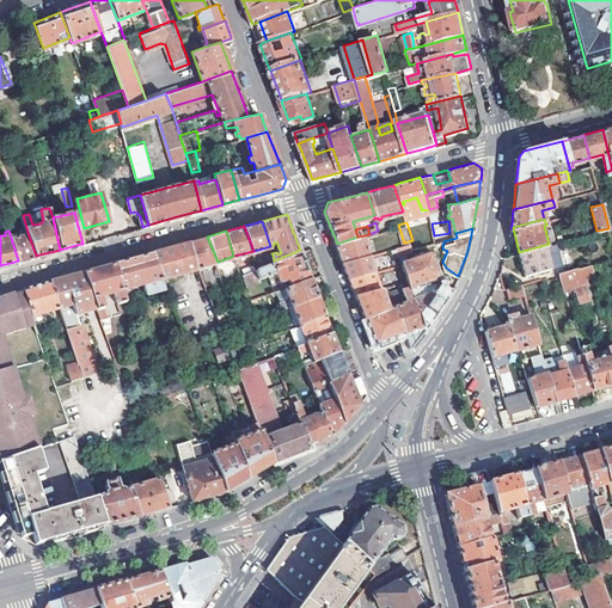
[(36,256),(28,232),(14,237),(13,233),(10,234),(18,260),(31,257),(36,256)]
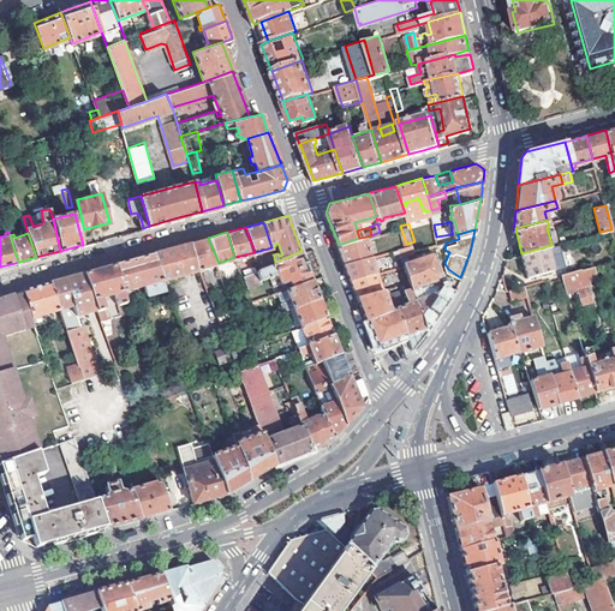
[(359,238),(339,245),(344,258),(345,263),(372,253),(366,237),(359,238)]
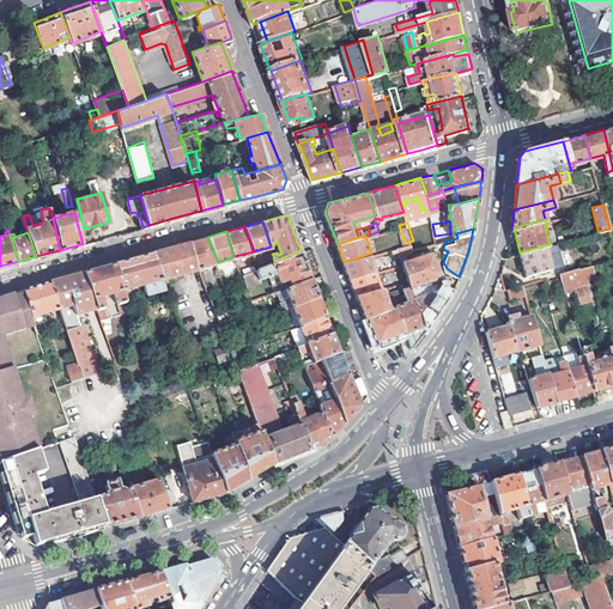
[(190,242),(200,266),(218,262),(207,237),(205,237),(190,242)]
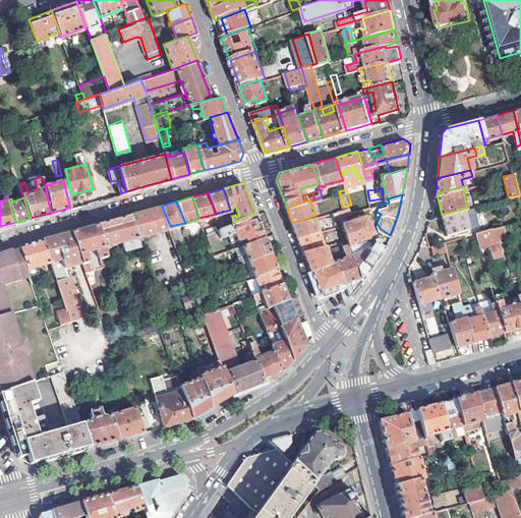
[(349,211),(352,209),(351,205),(344,207),(338,209),(340,213),(349,211)]
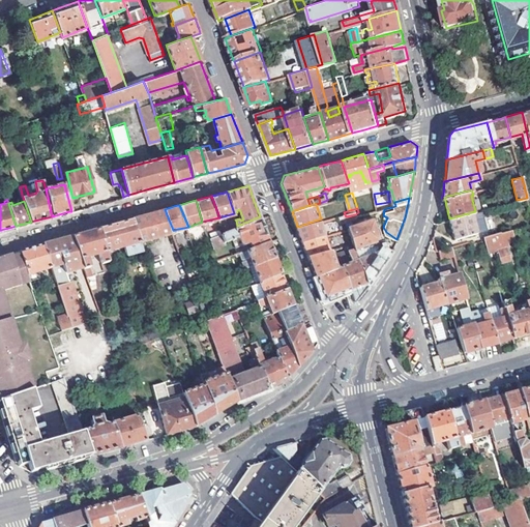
[(159,210),(131,217),(141,239),(173,230),(165,209),(159,210)]
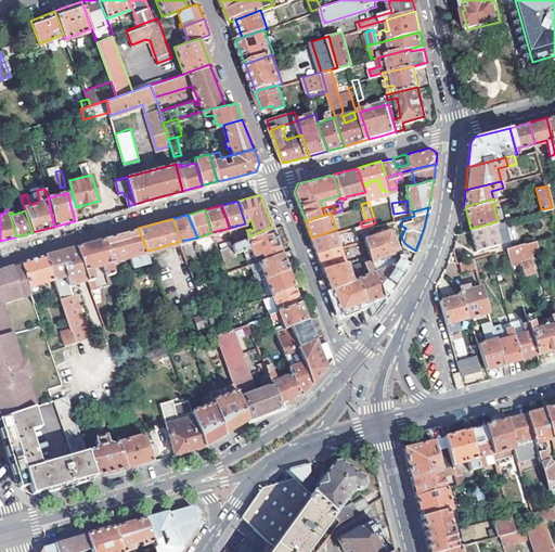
[(470,229),(476,249),(500,243),(499,241),(508,239),(503,220),(498,221),(470,229)]
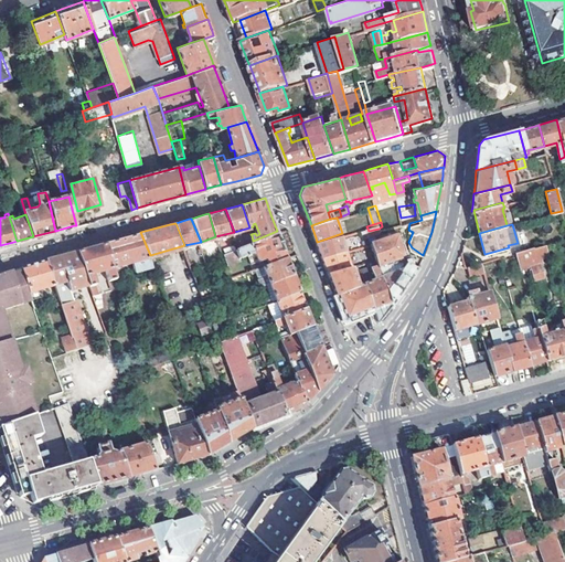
[(366,226),(362,228),(366,243),(372,242),(371,239),(369,231),(366,226)]
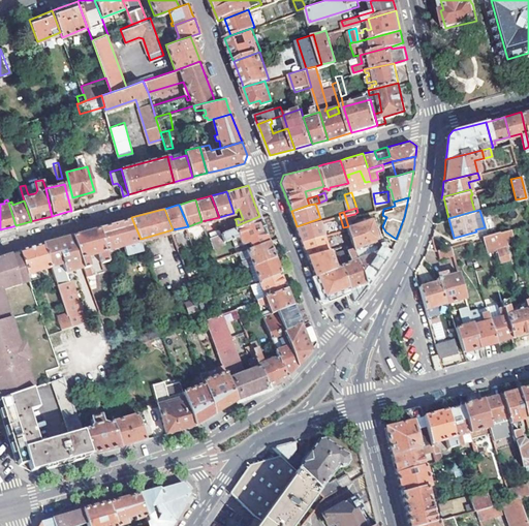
[(365,278),(369,281),(380,266),(385,259),(391,249),(386,247),(383,238),(380,238),(374,215),(347,223),(348,226),(353,242),(365,278)]
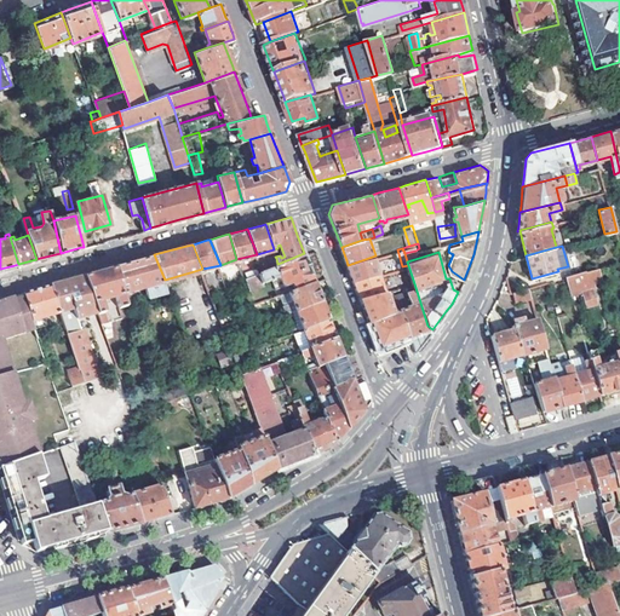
[(262,270),(242,277),(246,286),(250,285),(250,288),(264,283),(263,280),(277,275),(282,277),(285,283),(293,282),(296,287),(315,281),(304,253),(277,264),(262,270)]
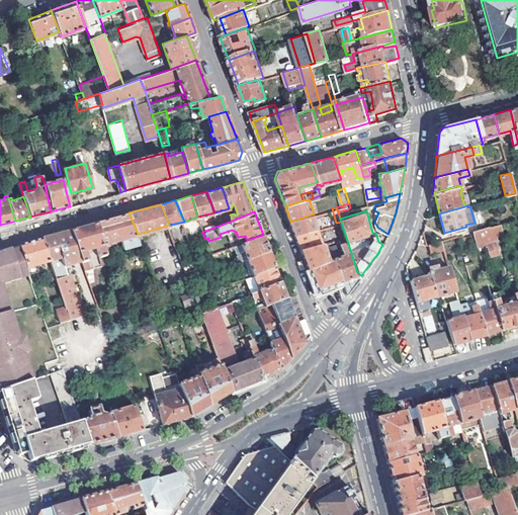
[(97,222),(105,252),(109,251),(108,242),(138,234),(128,212),(113,218),(97,222)]
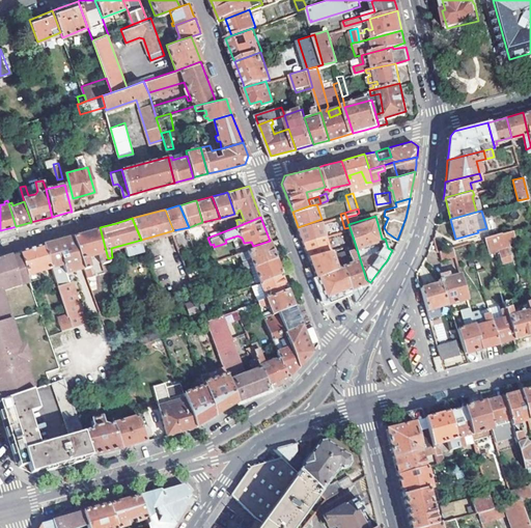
[(322,219),(298,227),(300,231),(303,241),(327,233),(330,233),(329,230),(326,230),(322,219)]
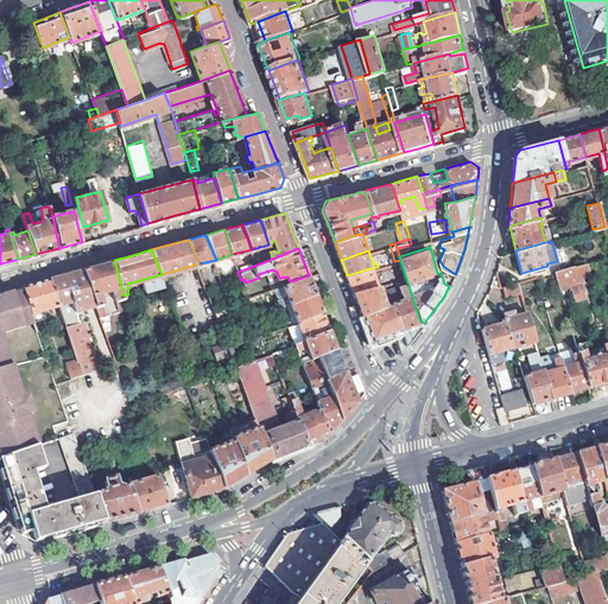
[(272,259),(271,253),(254,259),(257,265),(272,259)]
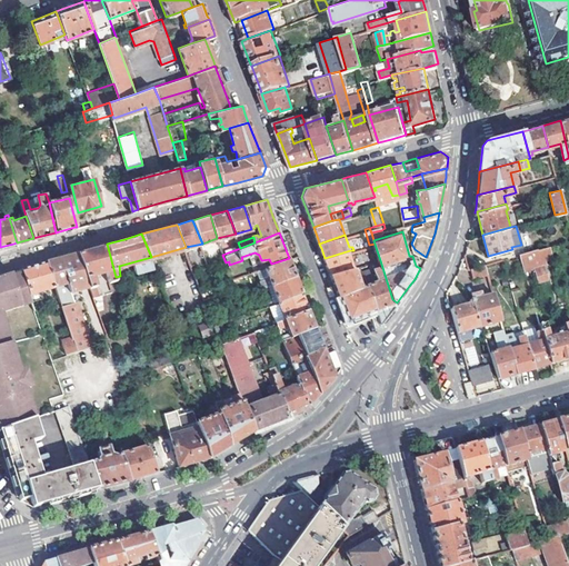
[(238,242),(220,249),(222,255),(240,248),(238,242)]
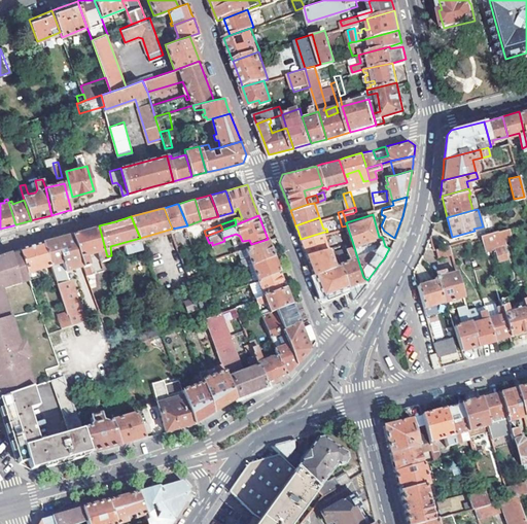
[(83,264),(86,273),(92,272),(85,253),(98,250),(101,259),(107,256),(99,225),(86,230),(72,233),(83,264)]
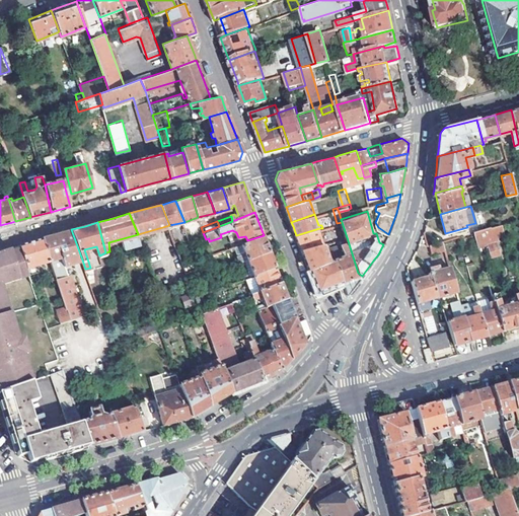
[(337,223),(328,226),(330,231),(340,228),(343,238),(347,237),(342,222),(337,223)]
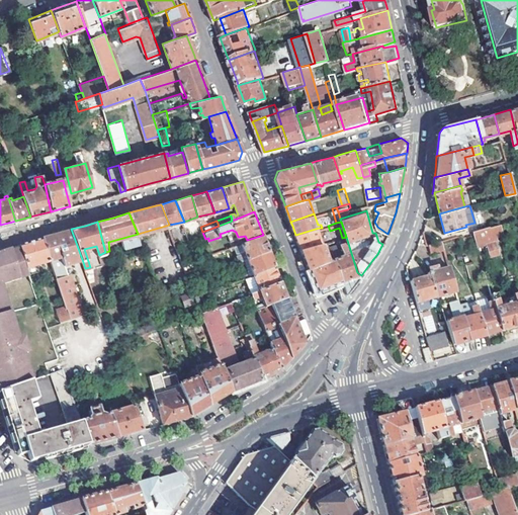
[(473,231),(477,243),(484,240),(488,254),(498,251),(495,235),(502,232),(500,223),(473,231)]
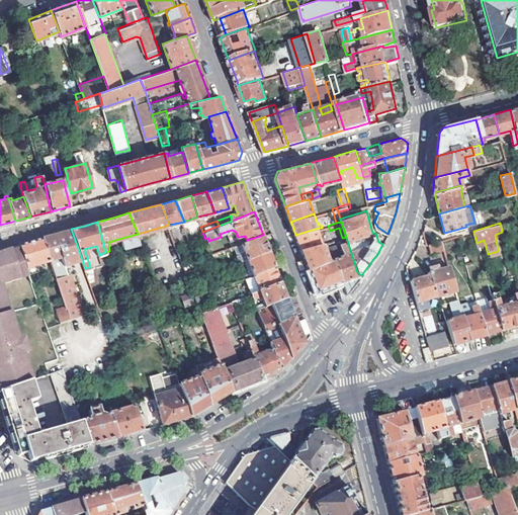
[(170,230),(174,239),(178,239),(175,228),(170,230)]
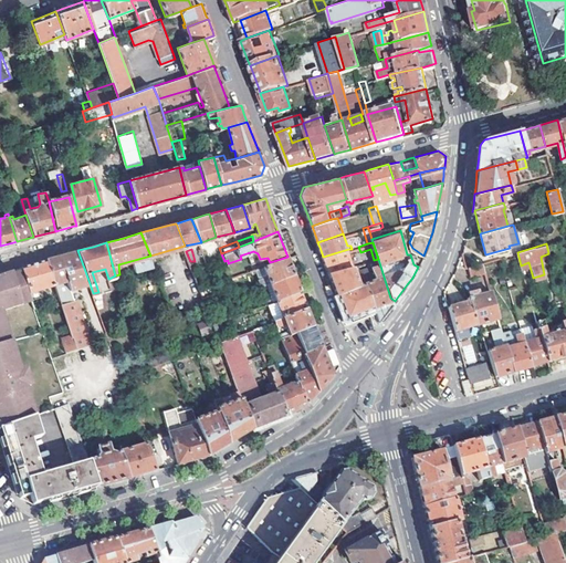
[(348,249),(323,257),(325,261),(329,272),(354,266),(356,264),(355,261),(353,262),(348,249)]
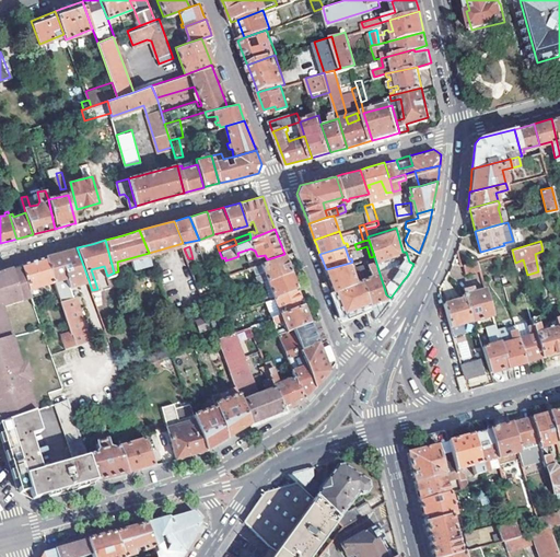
[(61,252),(46,256),(55,280),(73,332),(77,343),(91,338),(88,327),(84,328),(70,287),(89,280),(77,247),(61,252)]
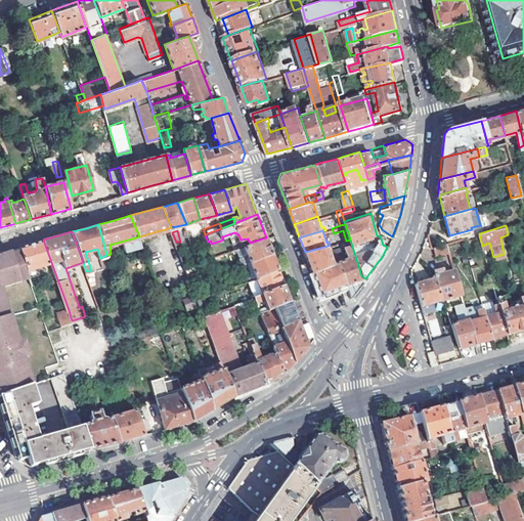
[(111,254),(142,245),(139,236),(110,245),(111,254)]
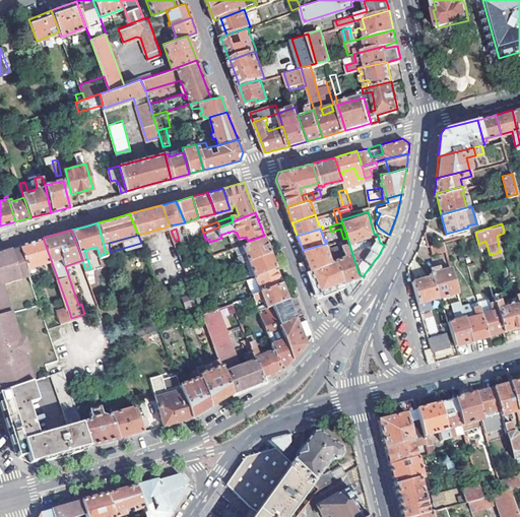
[(248,241),(243,243),(246,252),(242,253),(242,255),(240,256),(242,260),(270,250),(264,236),(248,241)]
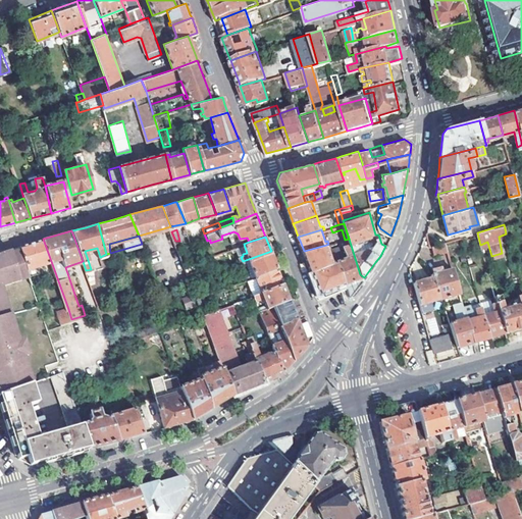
[(20,245),(28,267),(51,261),(43,239),(31,242),(20,245)]
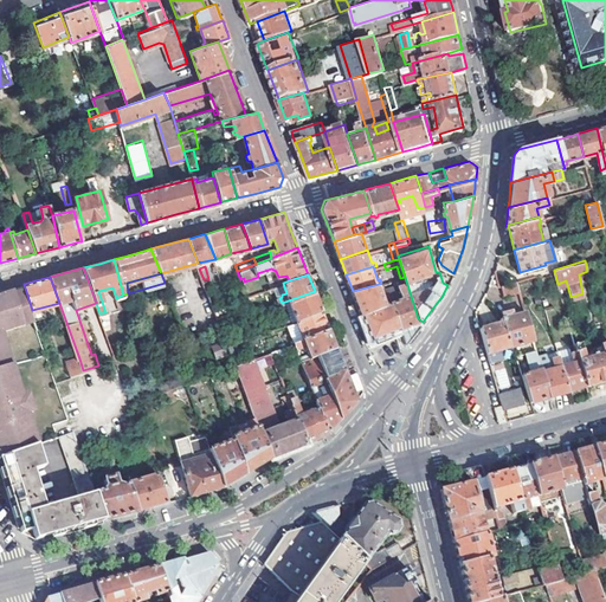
[(400,278),(385,282),(388,292),(392,303),(401,327),(407,342),(418,328),(420,324),(423,322),(418,318),(405,277),(400,278)]
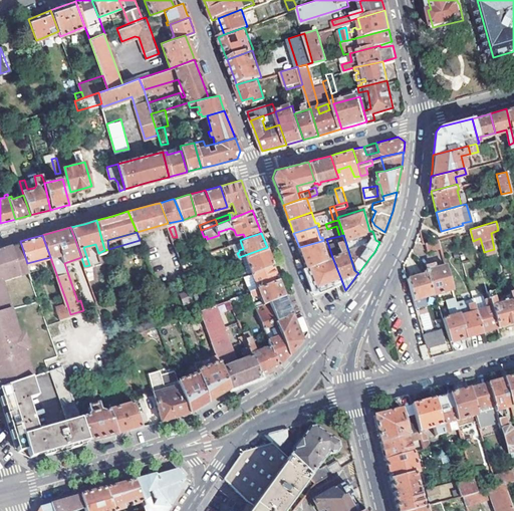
[(425,241),(427,249),(441,246),(438,237),(425,241)]
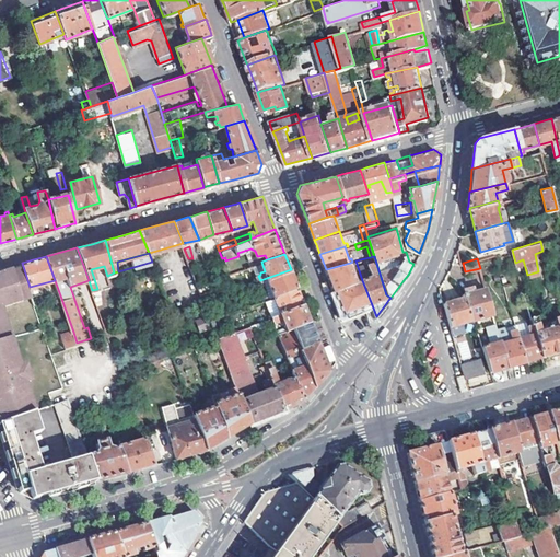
[(254,264),(258,276),(260,275),(260,273),(265,271),(261,262),(254,264)]
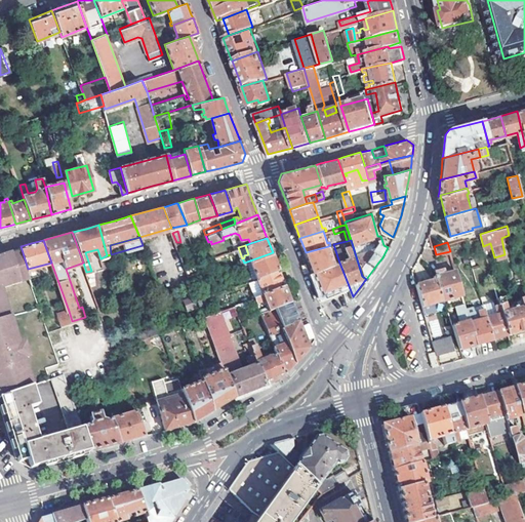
[(21,246),(0,251),(0,394),(33,383),(51,375),(64,372),(28,269),(21,246)]
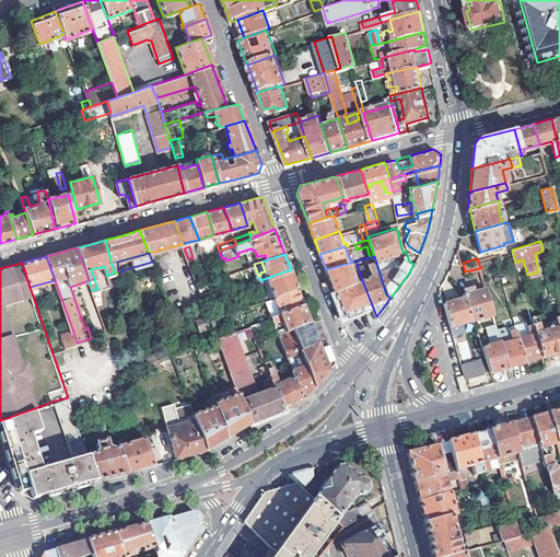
[(350,263),(326,269),(333,286),(334,290),(362,280),(359,270),(356,271),(358,277),(354,278),(350,263)]
